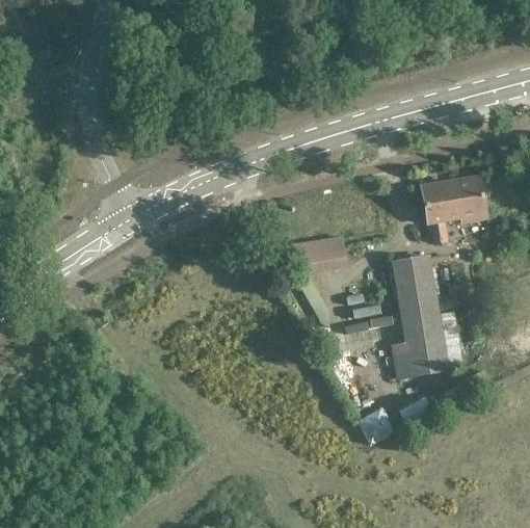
[(464,220),(487,216),(480,174),(423,184),(430,221),(432,221),(436,240),(448,238),(445,219),(464,215),(464,220)]
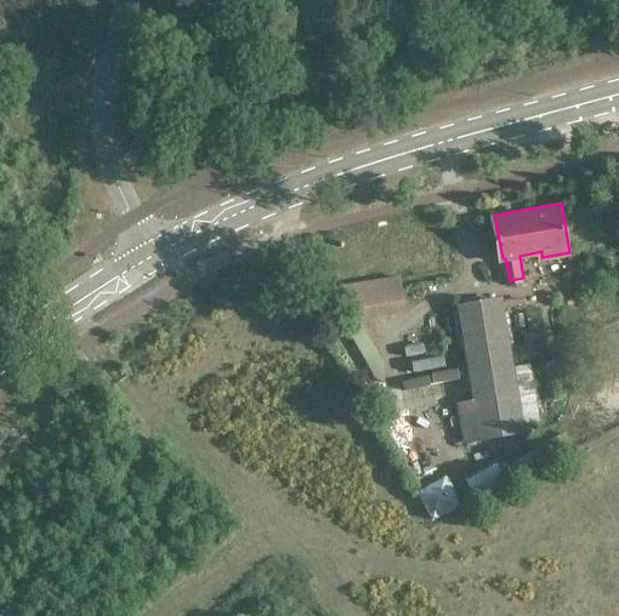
[(351,317),(405,307),(401,275),(346,284),(351,317)]
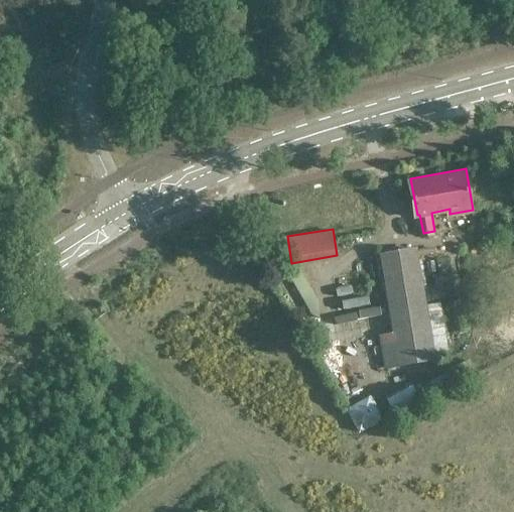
[(417,247),(382,253),(395,332),(382,334),(387,365),(435,357),(417,247)]
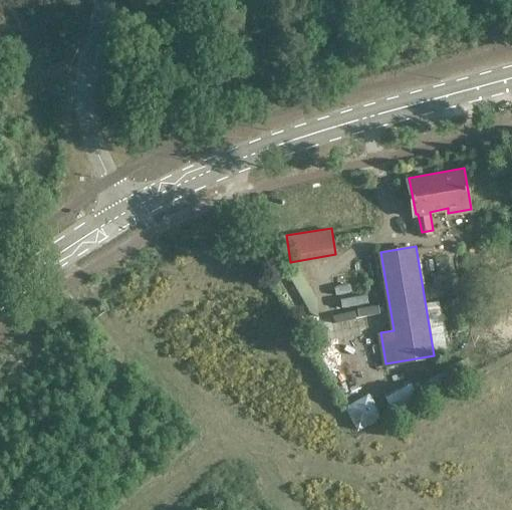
[(359,428),(380,415),(368,394),(346,406),(359,428)]
